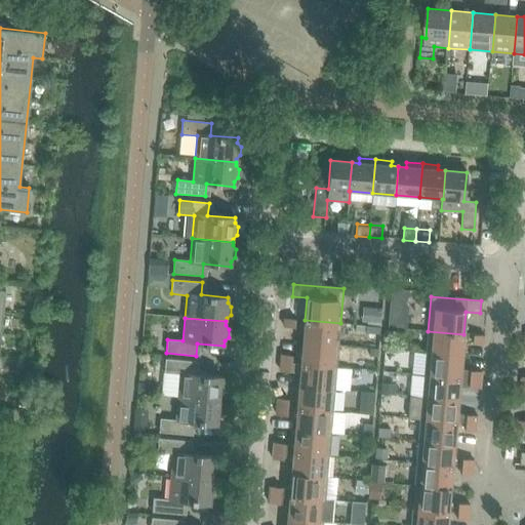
[(284,319),(284,327),(295,328),(295,320),(284,319)]
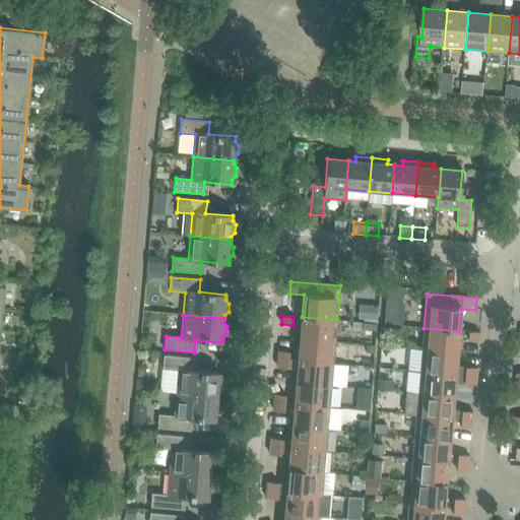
[(300,339),(335,342),(337,320),(302,317),(300,339)]
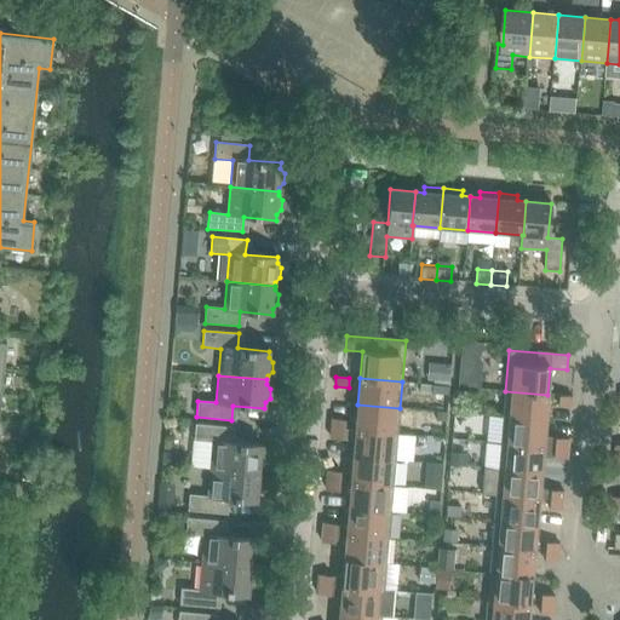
[(505,391),(503,418),(546,422),(547,395),(505,391)]
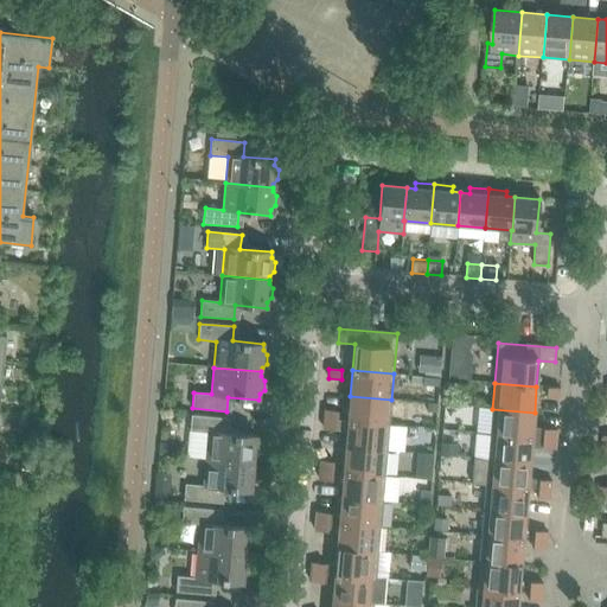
[(547,397),(560,398),(560,389),(547,388),(547,397)]
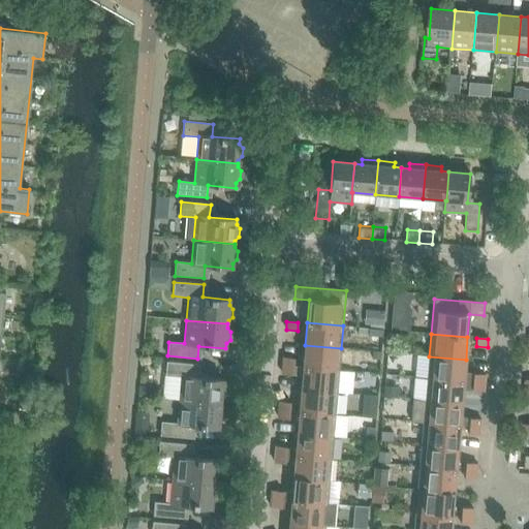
[(303,367),(339,371),(341,348),(305,345),(303,367)]
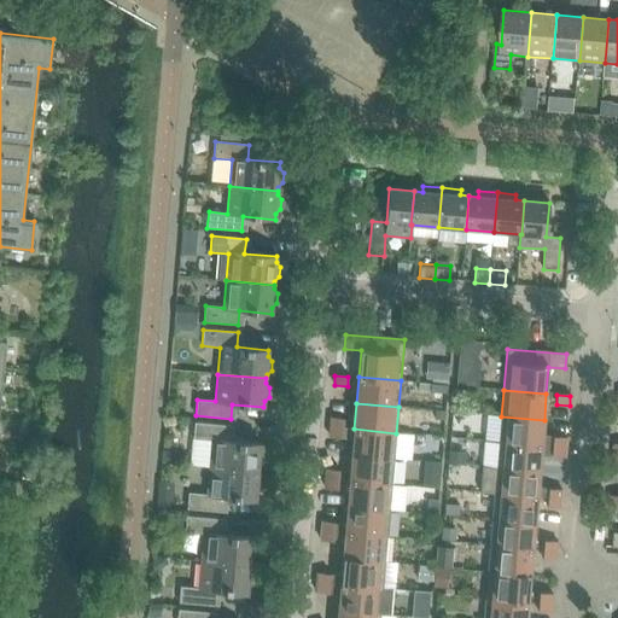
[(501,417),(500,442),(553,447),(553,437),(542,435),(544,420),(501,417)]
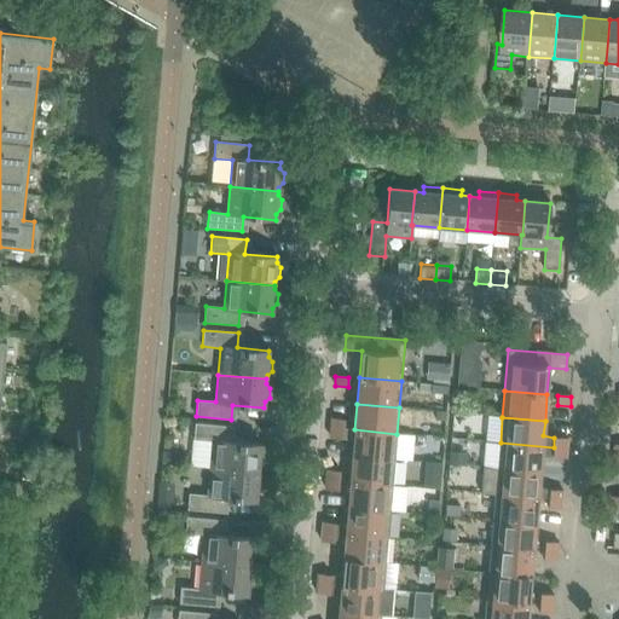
[(331,418),(330,428),(343,429),(345,420),(331,418)]
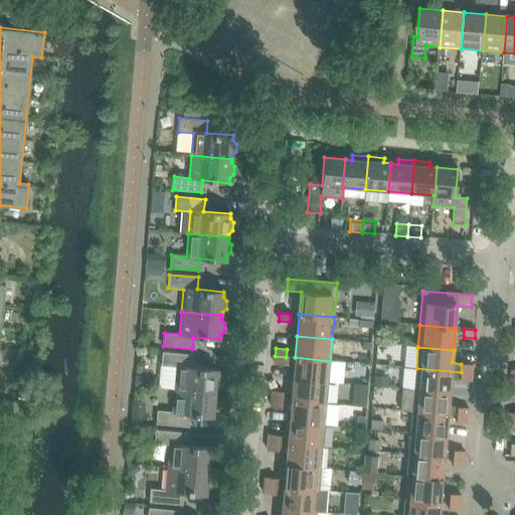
[(177,367),(175,389),(215,393),(215,389),(219,386),(219,378),(216,374),(217,369),(190,367),(191,355),(162,352),(161,366),(177,367)]
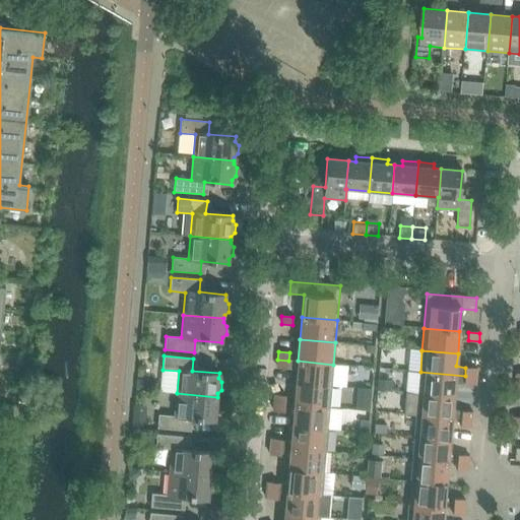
[(288,361),(277,360),(277,367),(288,368),(288,361)]
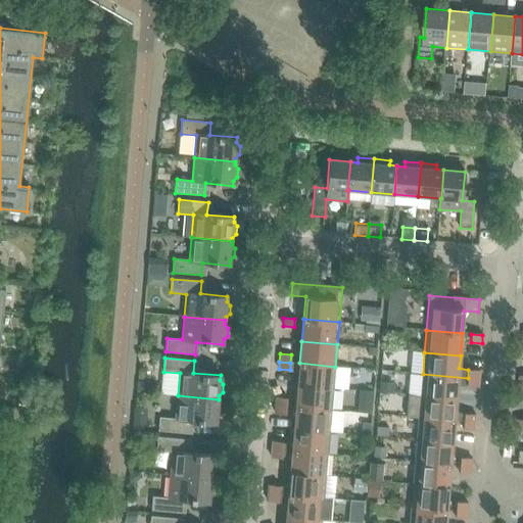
[(335,367),(299,363),(297,385),(334,388),(335,367)]
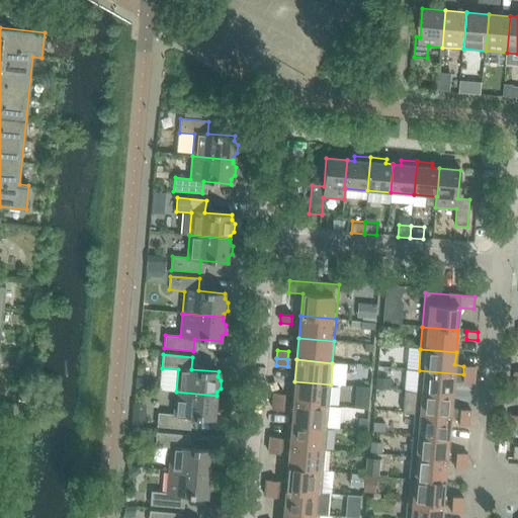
[(463,374),(475,375),(475,367),(463,366),(463,374)]
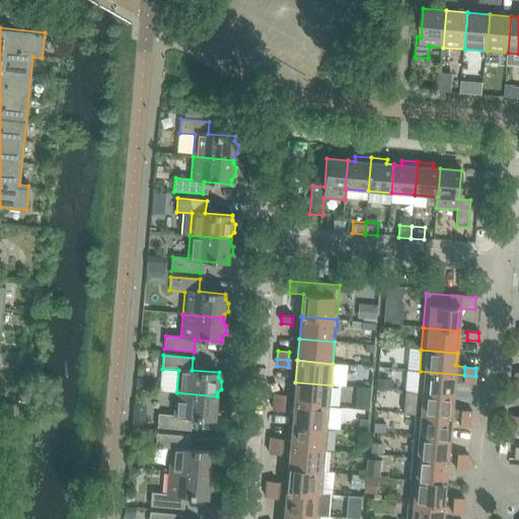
[(463,383),(464,375),(420,371),(418,393),(453,396),(454,384),(463,383)]
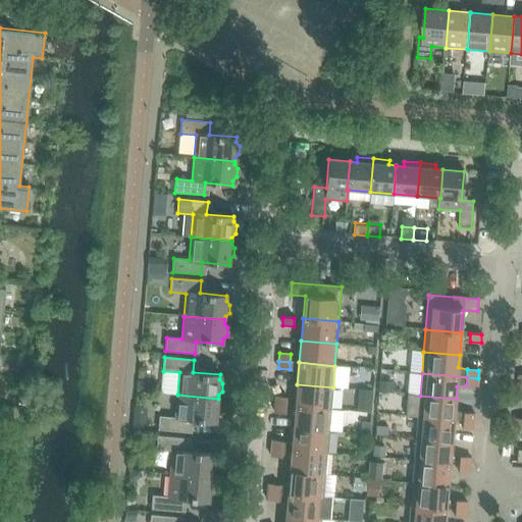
[(467,377),(466,385),(477,386),(478,378),(467,377)]
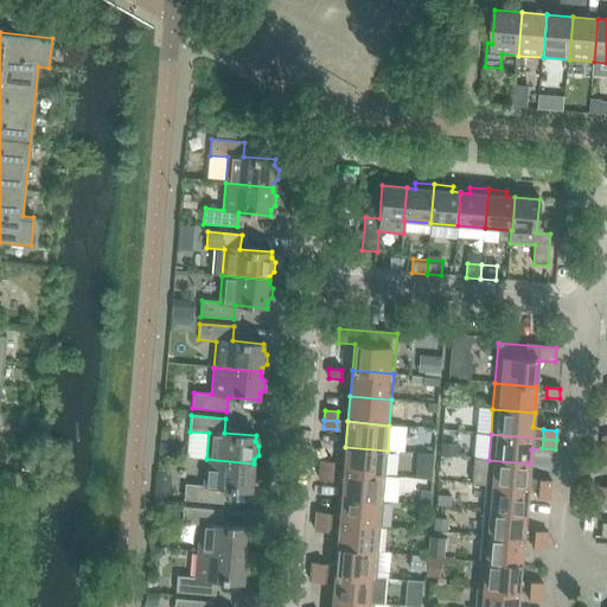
[(344,472),(385,477),(388,451),(345,447),(344,472)]
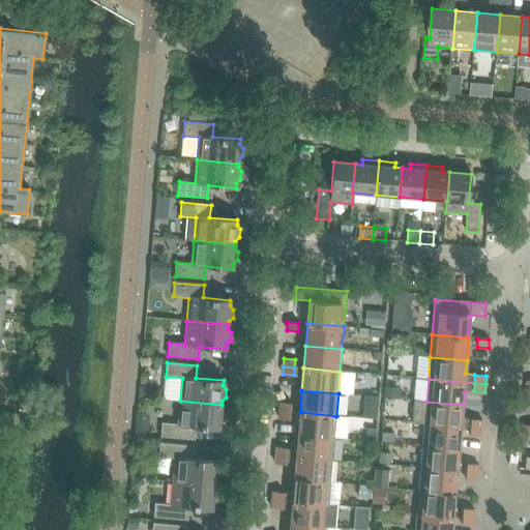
[(222,405),(180,401),(178,424),(162,422),(160,437),(190,439),(192,427),(218,430),(219,424),(224,420),(225,412),(221,408),(222,405)]
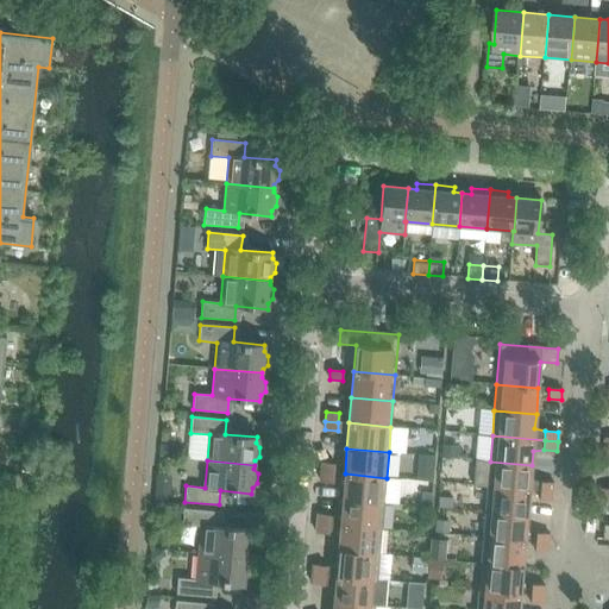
[(540,491),(540,482),(531,479),(532,465),(490,462),(476,460),(473,485),(488,487),(529,490),(540,491)]
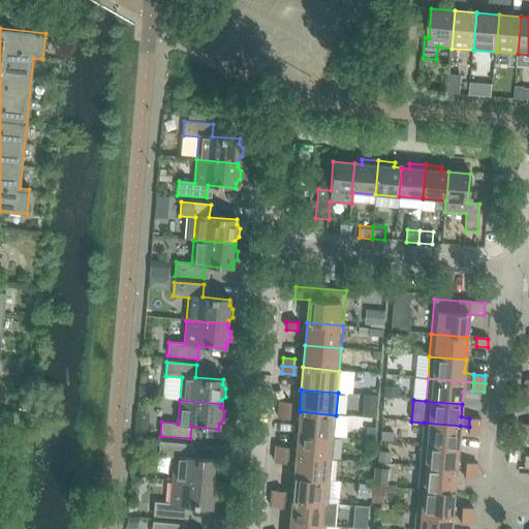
[(279,402),(279,410),(290,411),(290,403),(279,402)]
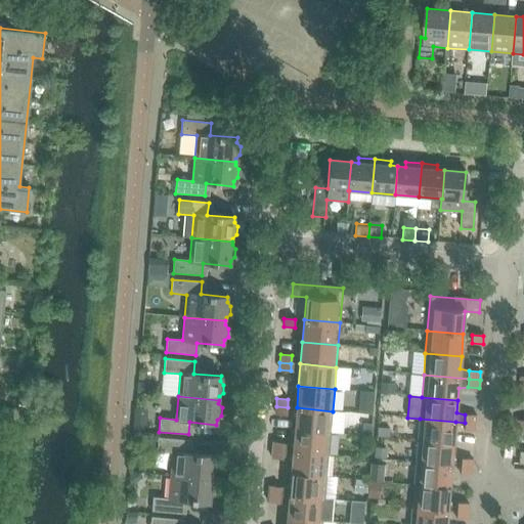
[(288,407),(276,406),(275,415),(287,416),(288,407)]
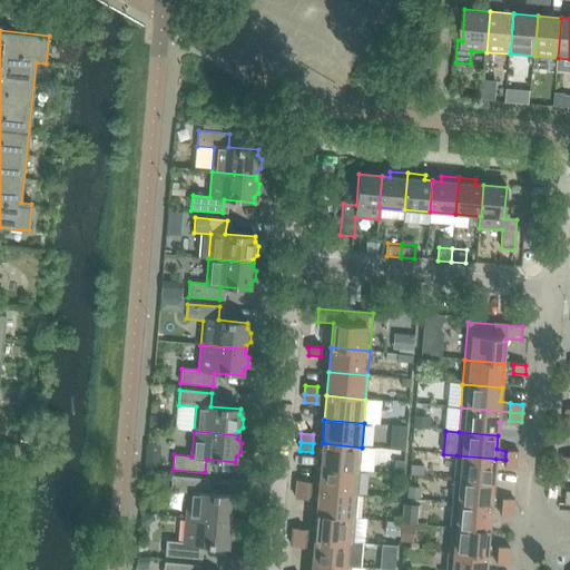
[(323,443),(321,468),(360,471),(362,449),(323,443)]
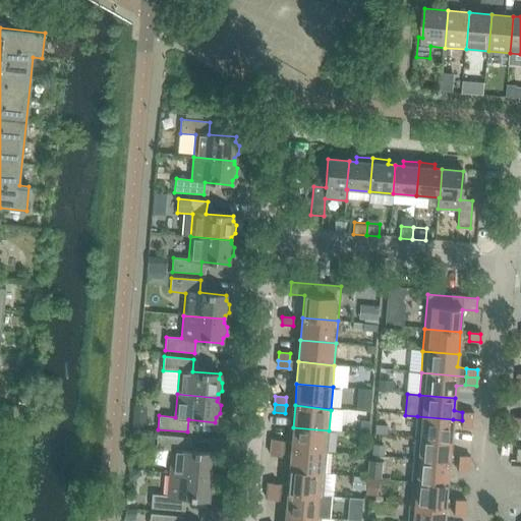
[(462,420),(473,421),(473,413),(462,412),(462,420)]
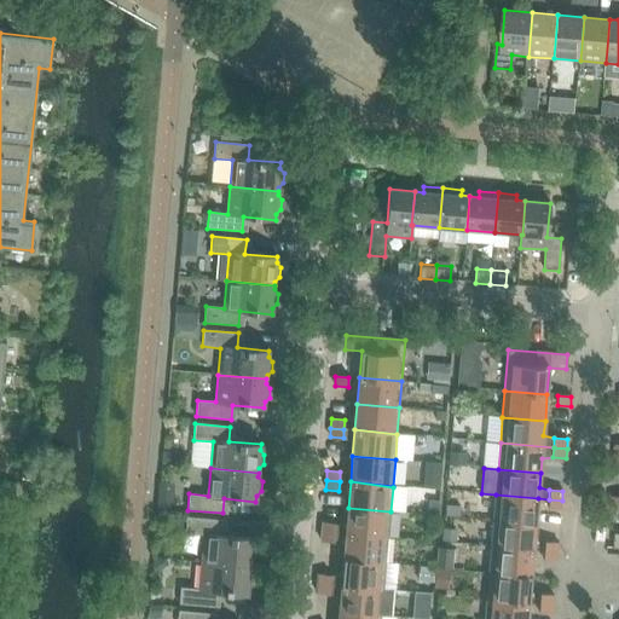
[(496,495),(493,521),(536,525),(538,498),(496,495)]
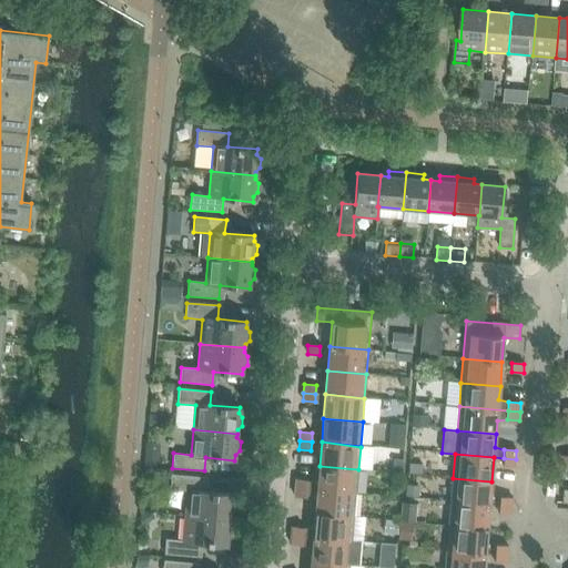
[(516,459),(504,458),(503,467),(515,468),(516,459)]
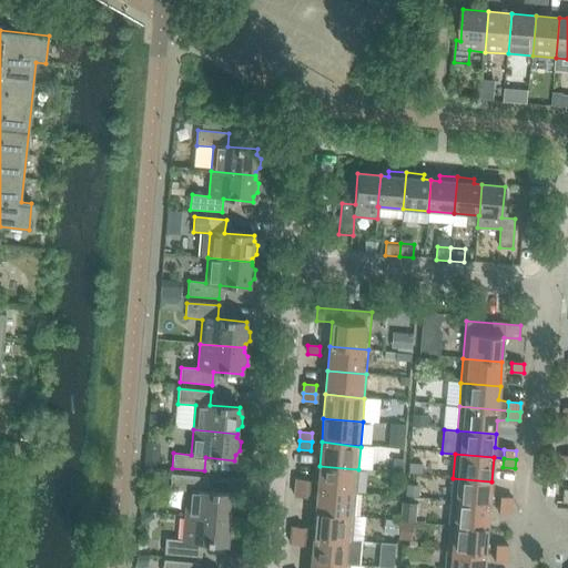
[(320,466),(317,490),(356,494),(358,469),(320,466)]
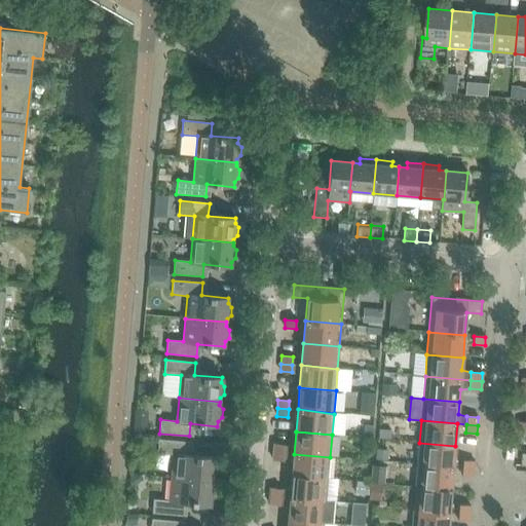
[(174,454),(172,478),(213,481),(213,478),(217,475),(218,466),(214,462),(215,457),(187,454),(188,442),(159,440),(157,453),(174,454)]
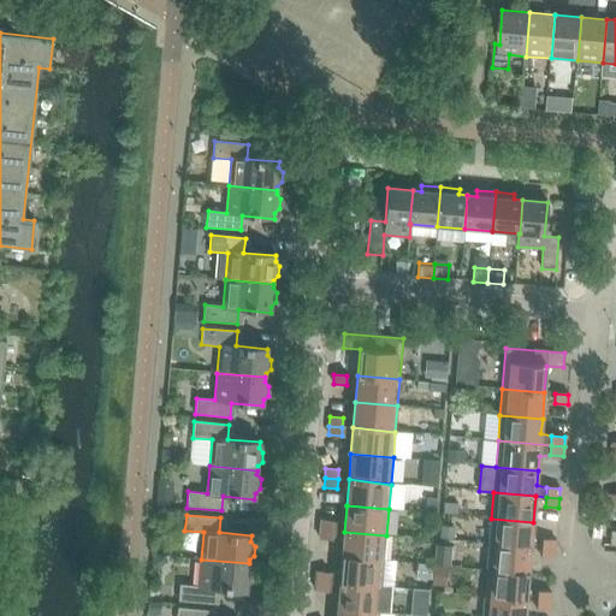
[(491,519),(489,544),(531,548),(533,522),(491,519)]
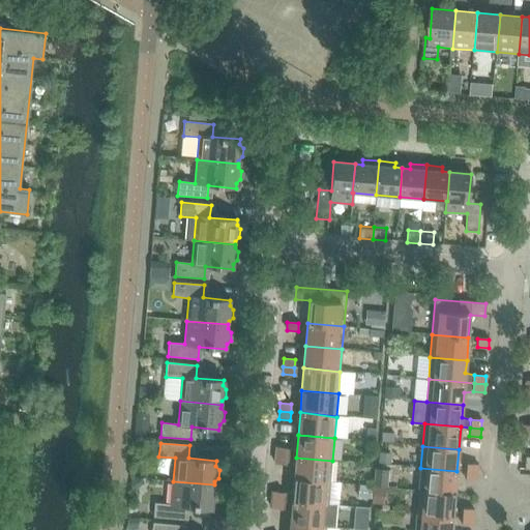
[(276,447),(275,455),(287,457),(288,448),(276,447)]
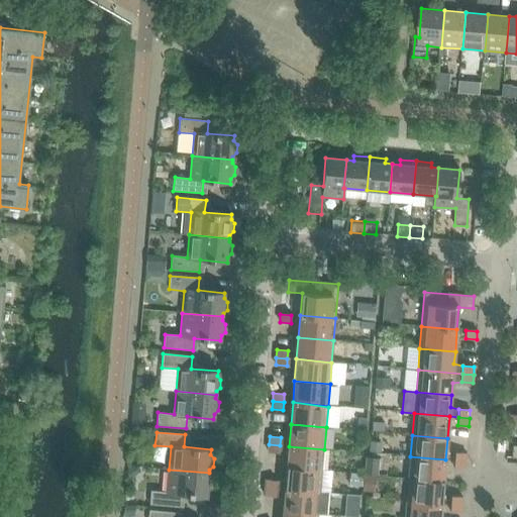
[(280,445),(269,444),(268,452),(279,453),(280,445)]
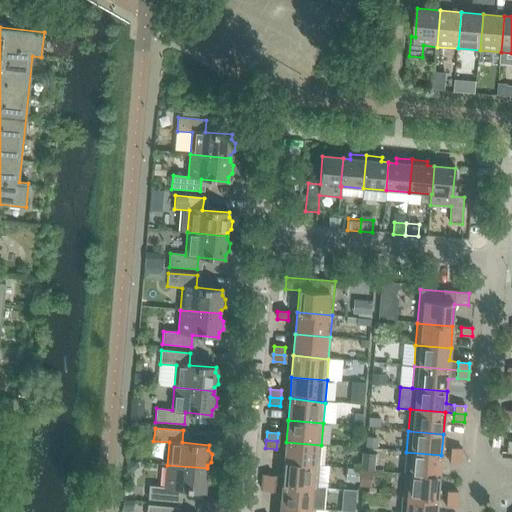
[(321,445),(286,442),(284,463),(319,466),(321,445)]
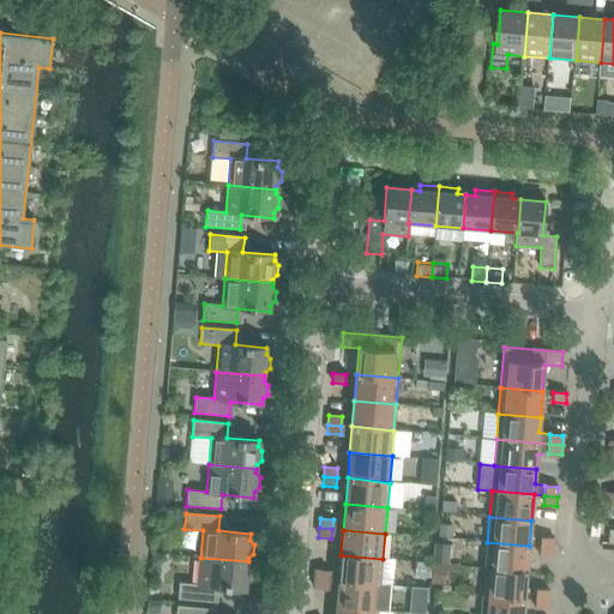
[(540,547),(553,548),(554,539),(541,537),(540,547)]
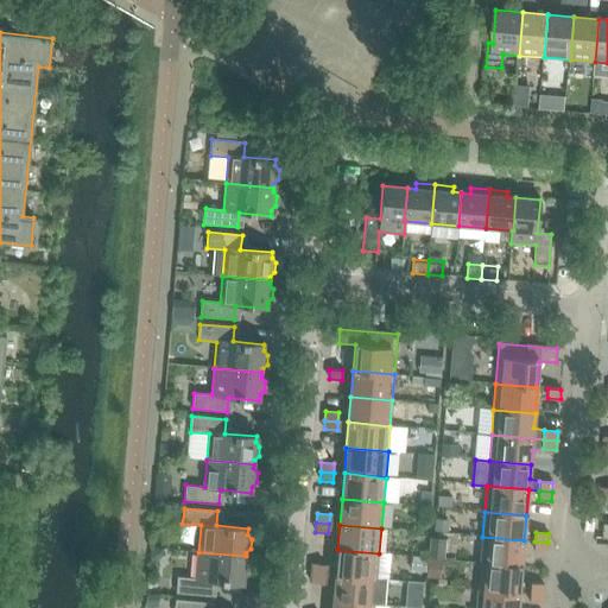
[(482,537),(480,563),(521,567),(524,540),(482,537)]
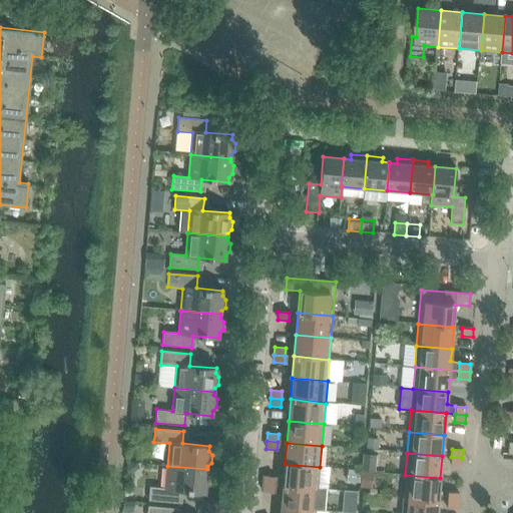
[(450,465),(461,466),(462,458),(451,457),(450,465)]
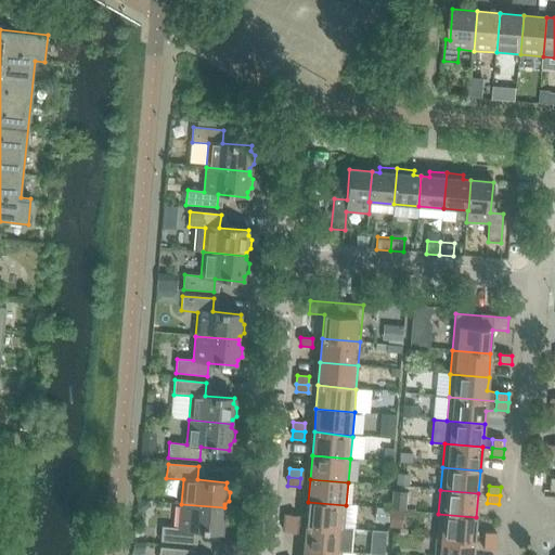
[(297,516),(296,525),(344,529),(346,505),(308,502),(307,515),(297,516)]
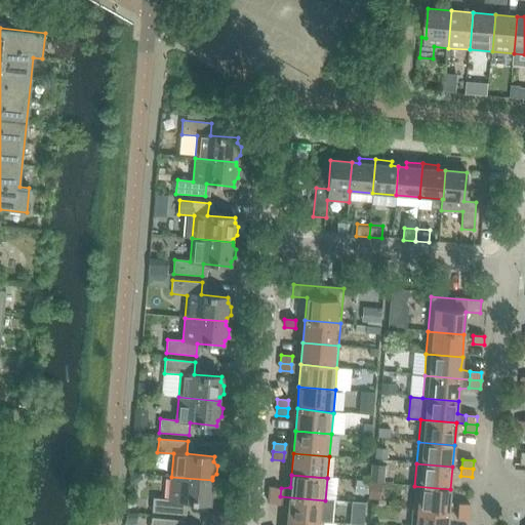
[(212,480),(171,477),(169,499),(154,498),(152,512),(182,515),(183,502),(210,505),(210,499),(214,496),(215,488),(211,484),(212,480)]
